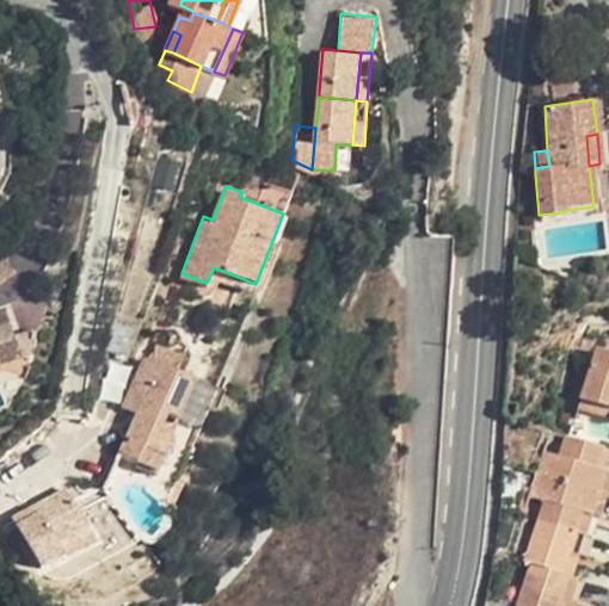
[(0,340),(13,336),(5,307),(0,308),(0,340)]
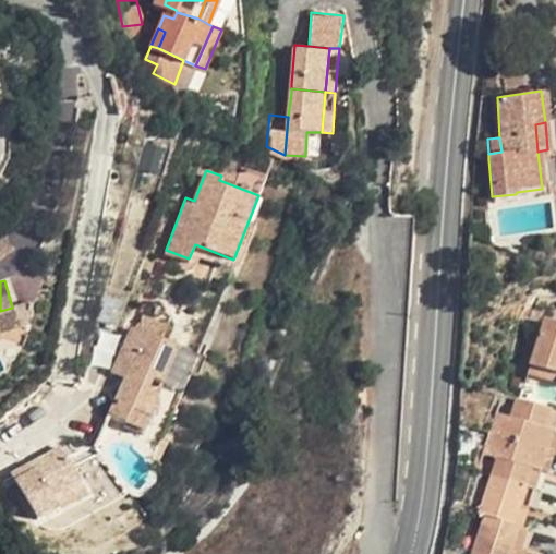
[(15,320),(12,308),(0,311),(0,324),(10,322),(15,320)]
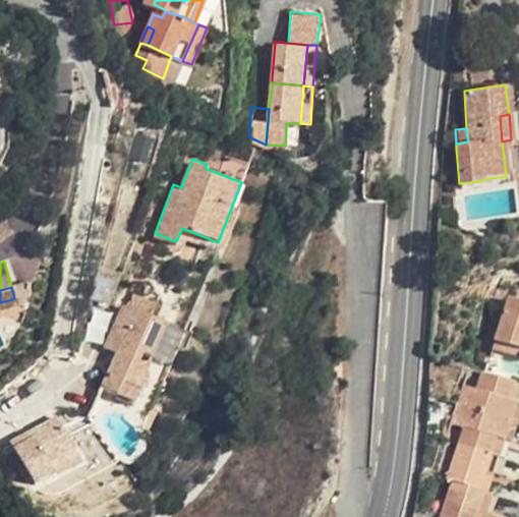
[(151,309),(156,297),(131,287),(126,299),(151,309)]
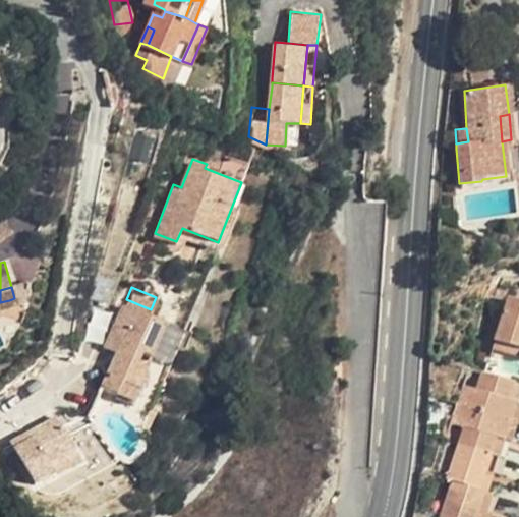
[(485,343),(518,354),(518,297),(503,292),(485,343)]
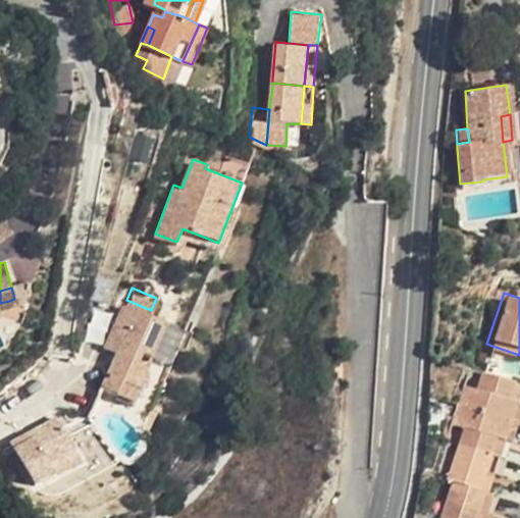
[(134,406),(147,375),(144,373),(165,324),(123,306),(118,319),(114,330),(125,334),(117,353),(104,386),(117,392),(115,398),(134,406)]
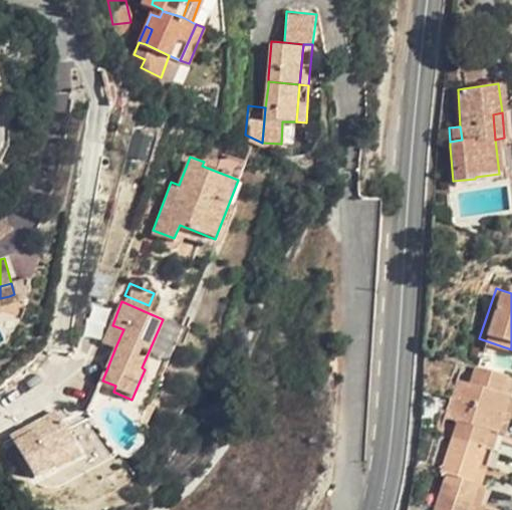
[(183,328),(163,319),(142,367),(145,369),(147,371),(161,376),(183,328)]
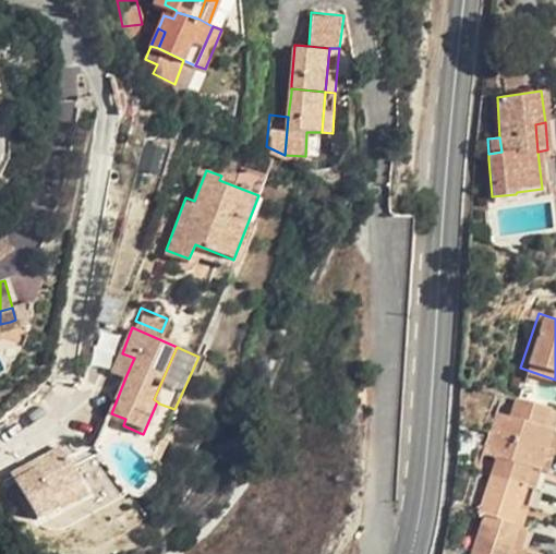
[(112,372),(125,377),(134,358),(122,353),(112,372)]
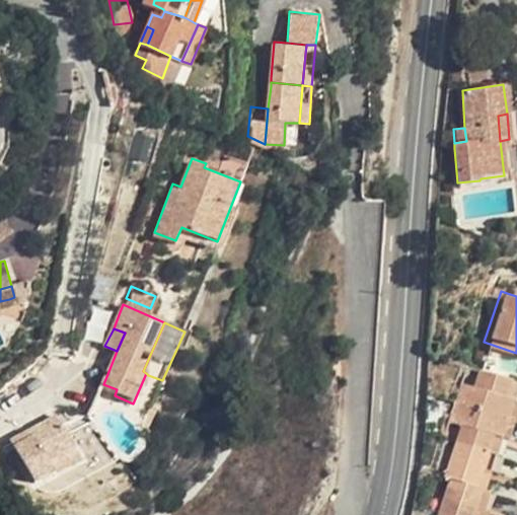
[(452,376),(446,395),(472,405),(500,414),(507,395),(499,391),(505,375),(472,364),(466,381),(452,376)]
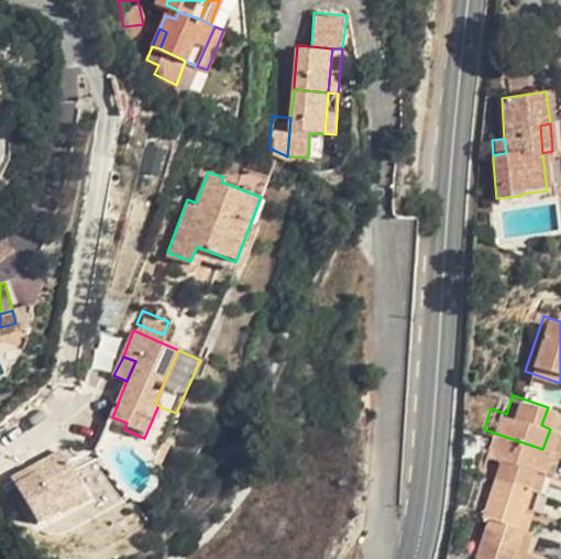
[(560,425),(560,412),(548,407),(541,425),(550,429),(542,449),(551,453),(560,425)]
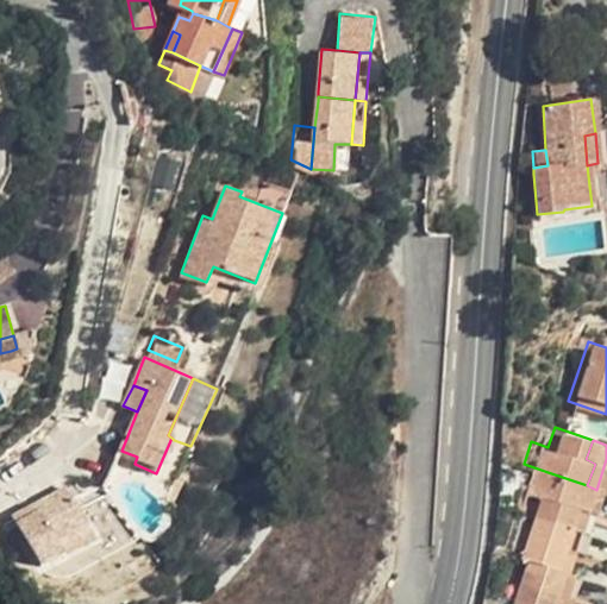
[(532,492),(525,514),(563,527),(570,504),(580,508),(587,485),(555,474),(524,464),(515,486),(532,492)]
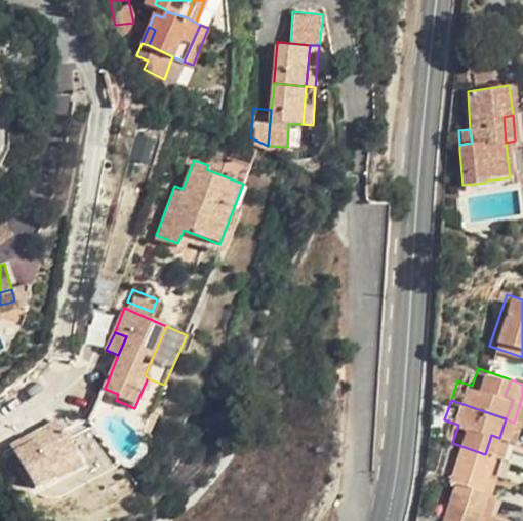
[(485,454),(496,458),(500,461),(514,423),(506,418),(499,438),(491,435),(485,454)]
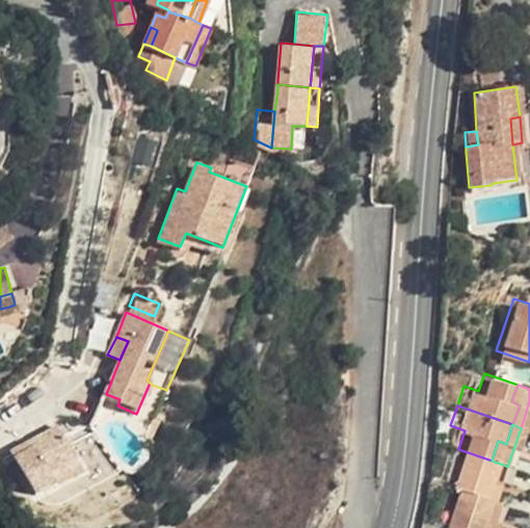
[(57,457),(63,471),(93,456),(81,434),(53,450),(57,457)]
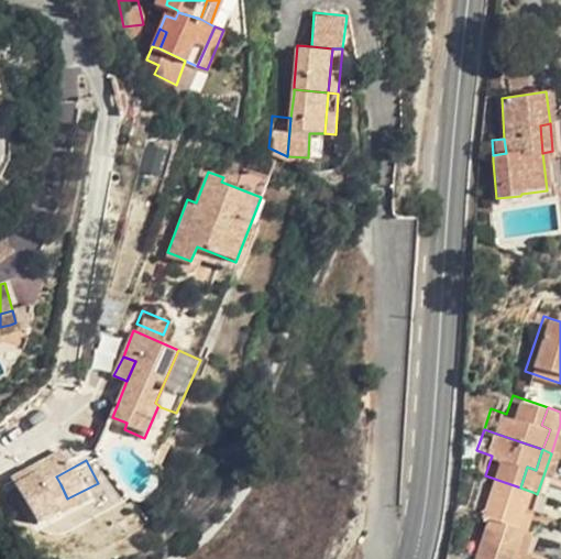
[(520,488),(485,475),(473,514),(483,517),(507,526),(520,488)]
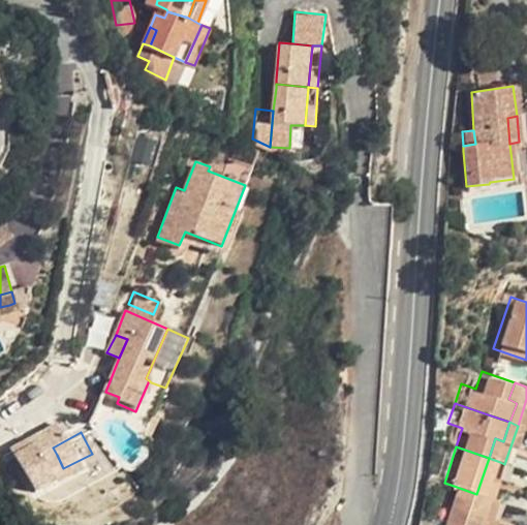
[(51,474),(63,468),(57,455),(44,461),(42,460),(25,469),(31,481),(49,473),(51,474)]
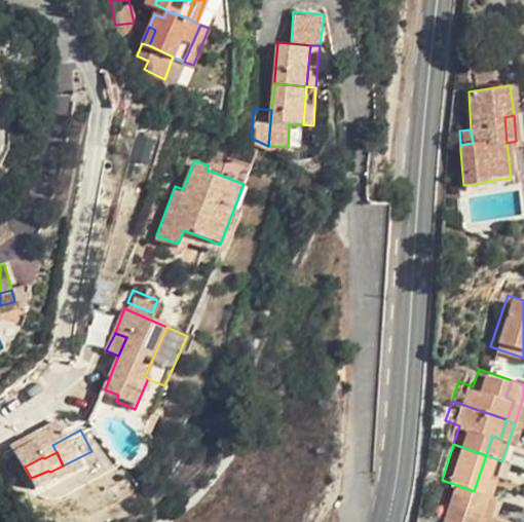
[(482,494),(486,496),(497,459),(486,455),(474,491),(482,494)]
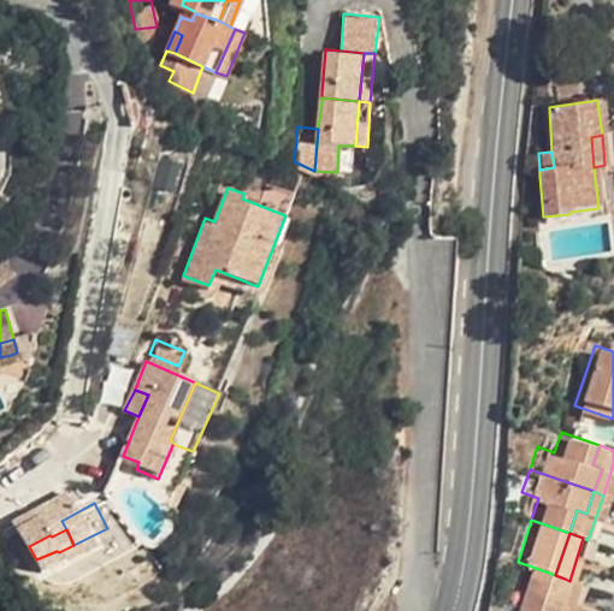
[(521,610),(553,610),(565,579),(555,575),(529,565),(514,609),(521,610)]
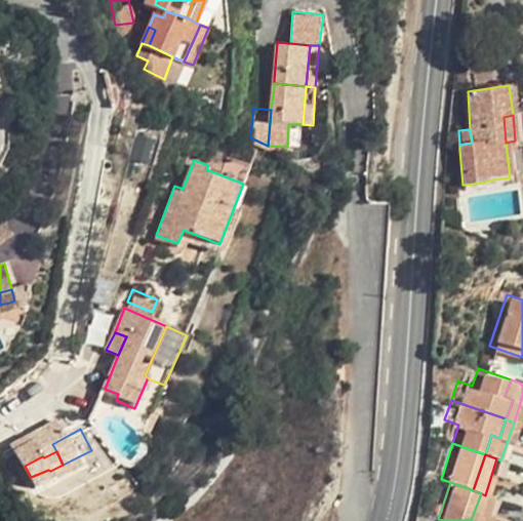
[(481,520),(491,496),(485,495),(481,493),(471,520),(481,520)]
